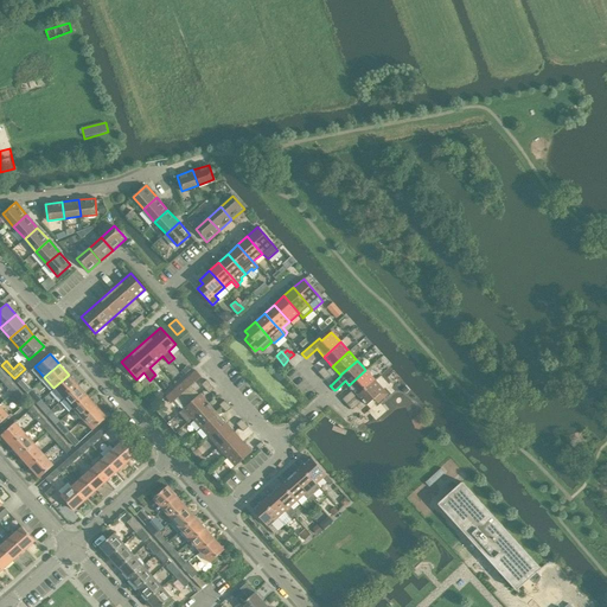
[(324,366),(318,371),(321,376),(327,370),(332,366),(331,365),(326,369),(324,366)]
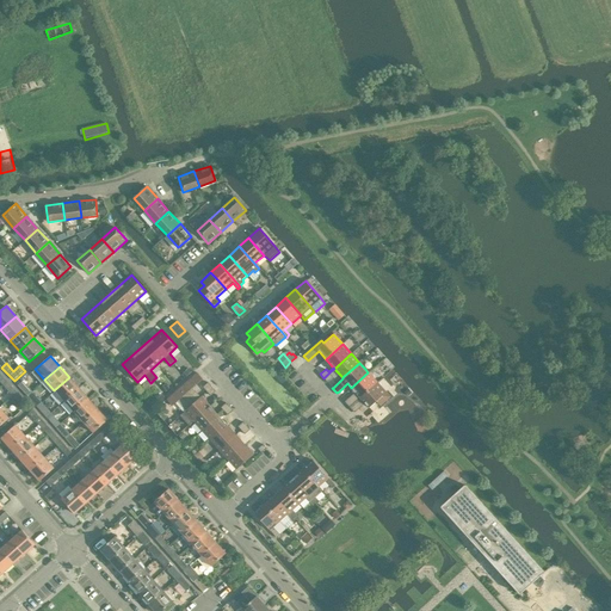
[(196,372),(166,400),(172,406),(177,401),(185,411),(184,412),(180,415),(189,425),(193,421),(210,406),(201,396),(192,388),(202,378),(196,372)]
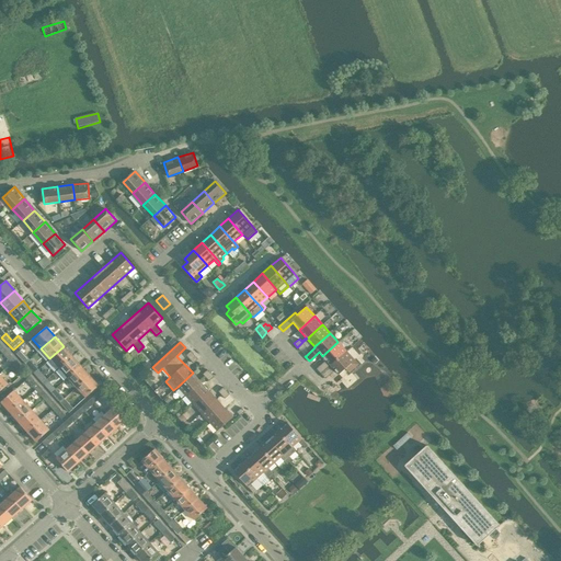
[(317,368),(316,368),(320,374),(330,365),(331,365),(346,351),(341,345),(338,342),(322,356),(325,359),(317,368)]
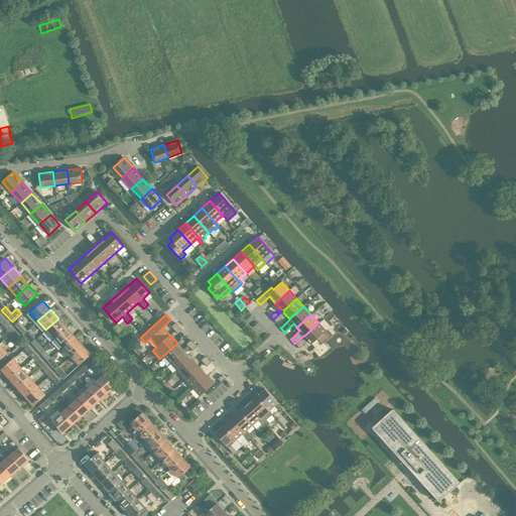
[(58,318),(45,330),(53,339),(67,327),(58,318)]
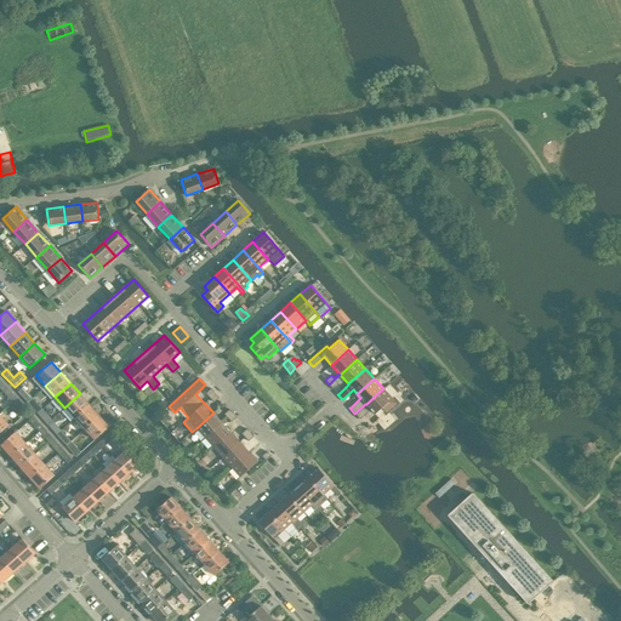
[(7,387),(3,391),(11,402),(16,397),(7,387)]
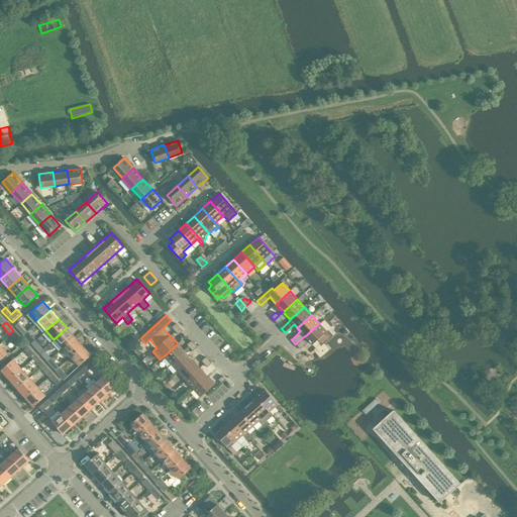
[(15,326),(22,334),(27,331),(19,322),(15,326)]
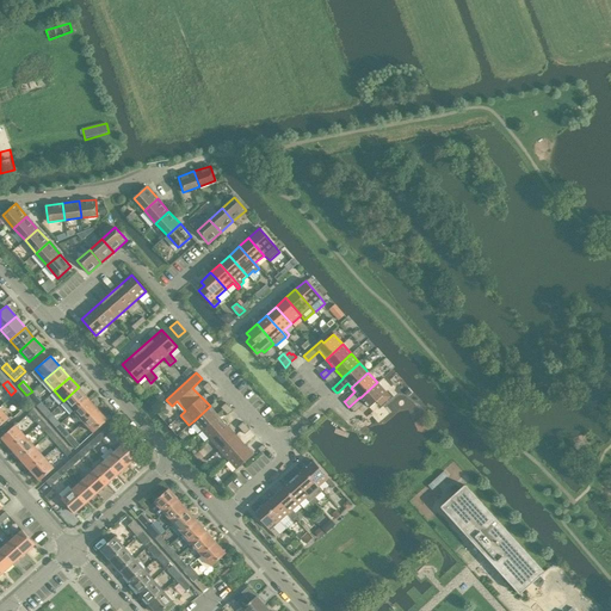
[(359,397),(349,407),(355,412),(365,402),(369,408),(376,401),(380,406),(390,396),(377,382),(360,397),(359,397)]
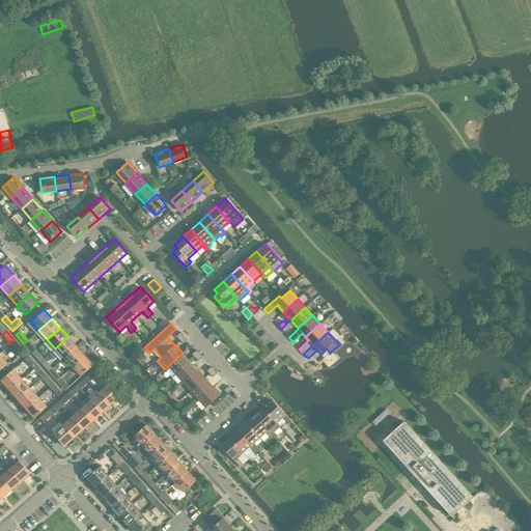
[(68,336),(55,348),(63,358),(77,346),(68,336)]
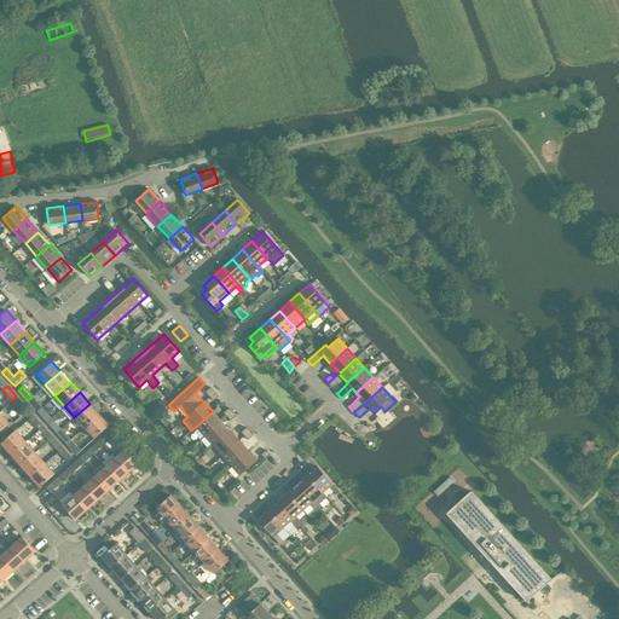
[(16,395),(11,400),(12,401),(23,412),(28,408),(16,395)]
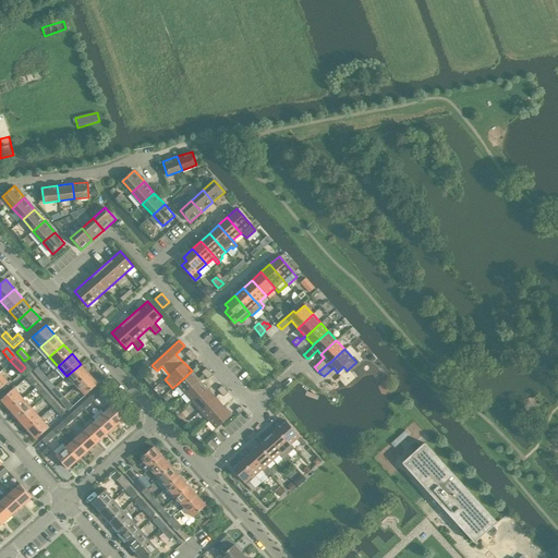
[(24,361),(33,371),(37,366),(29,358),(24,361)]
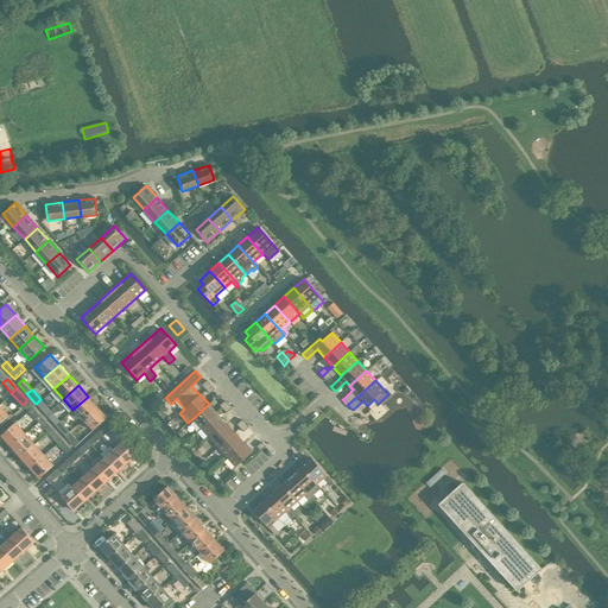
[(88,397),(73,410),(82,420),(96,406),(88,397)]
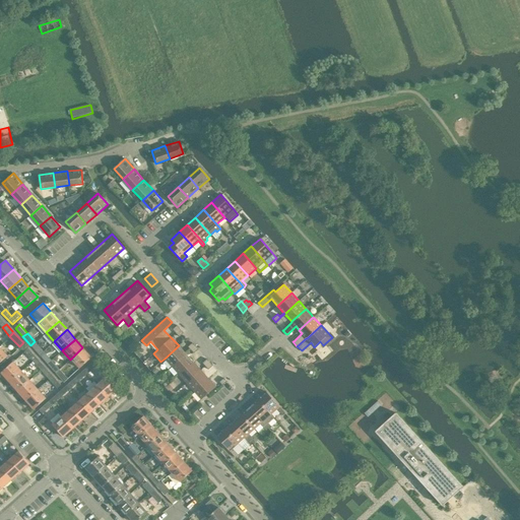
[(30,345),(40,354),(44,351),(35,341),(30,345)]
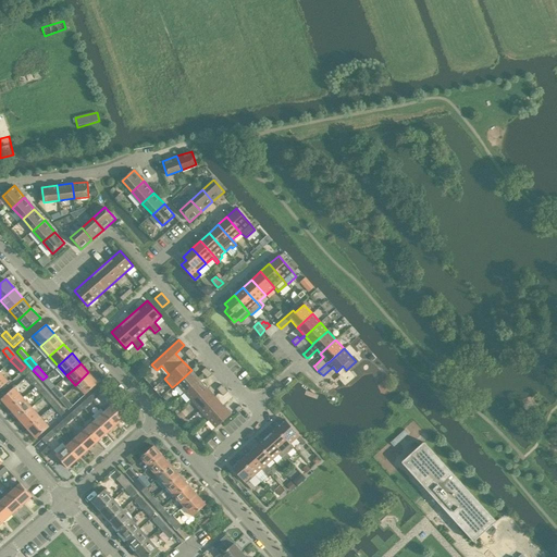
[(192,370),(176,384),(184,393),(199,380),(192,370)]
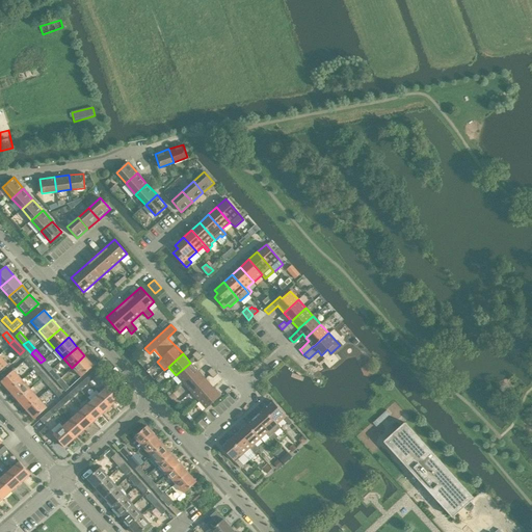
[(84,355),(72,368),(80,377),(92,365),(84,355)]
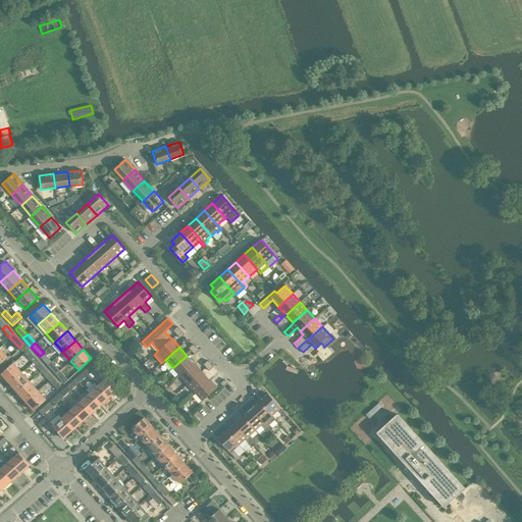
[(24,353),(32,362),(34,360),(35,361),(37,359),(29,350),(24,353)]
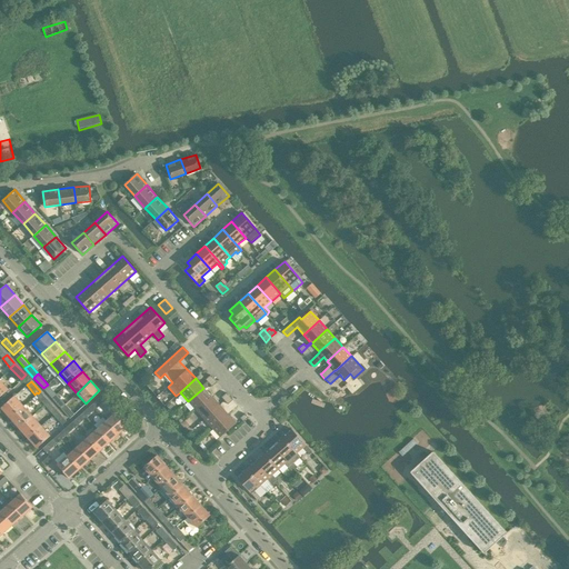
[(43,388),(51,398),(56,393),(48,385),(43,388)]
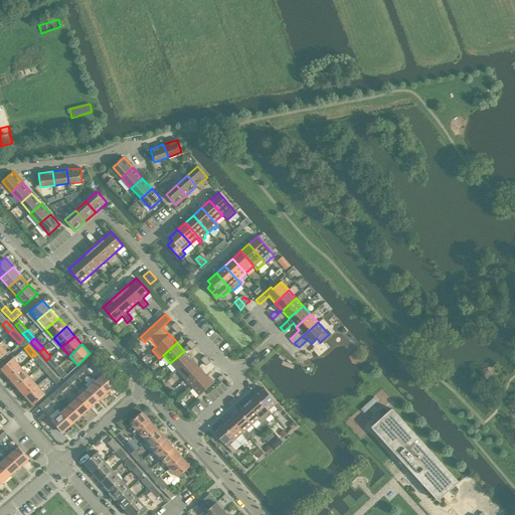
[(184,351),(170,363),(177,371),(191,359),(184,351)]
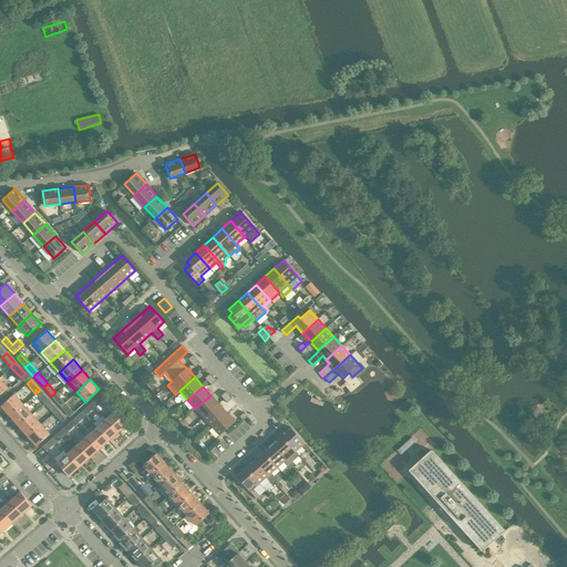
[(34,393),(43,403),(48,399),(40,390),(38,392),(37,391),(34,393)]
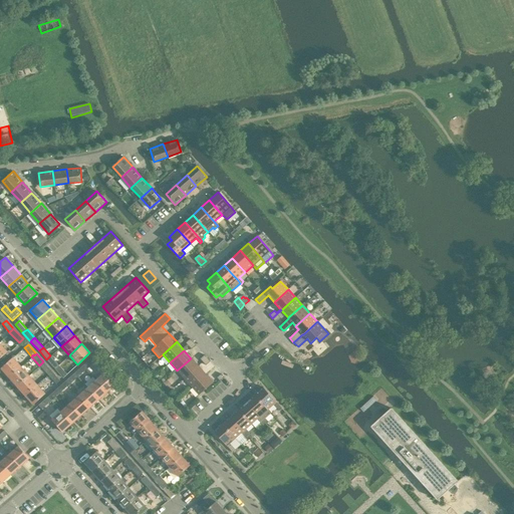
[(46,359),(54,368),(58,364),(50,355),(46,359)]
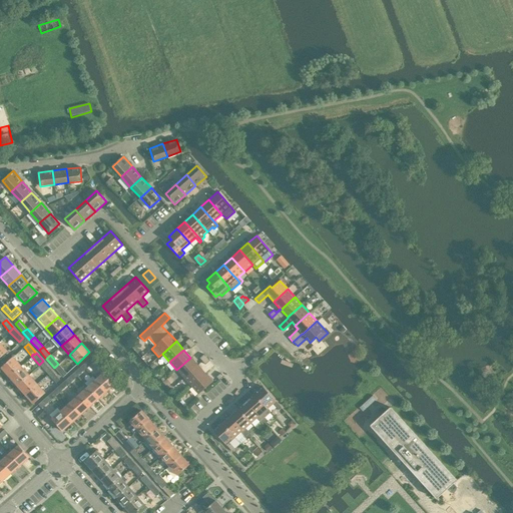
[(92,356),(83,365),(86,369),(96,360),(92,356)]
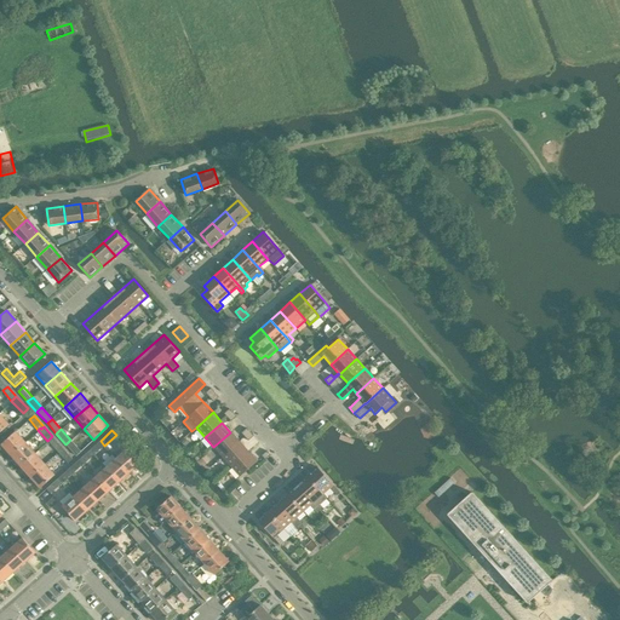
[(0,443),(10,455),(24,442),(15,431),(0,443)]
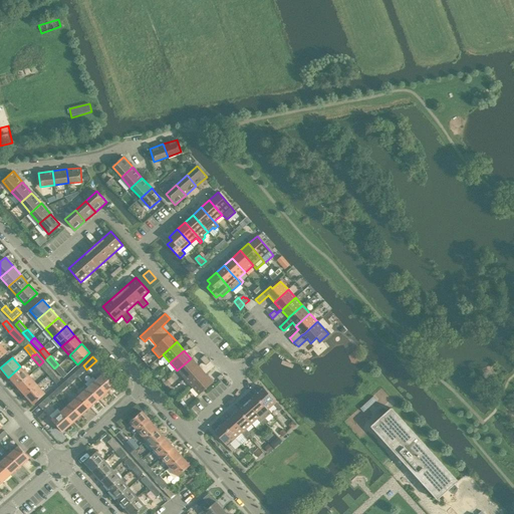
[(191,358),(177,370),(185,378),(199,366),(191,358)]
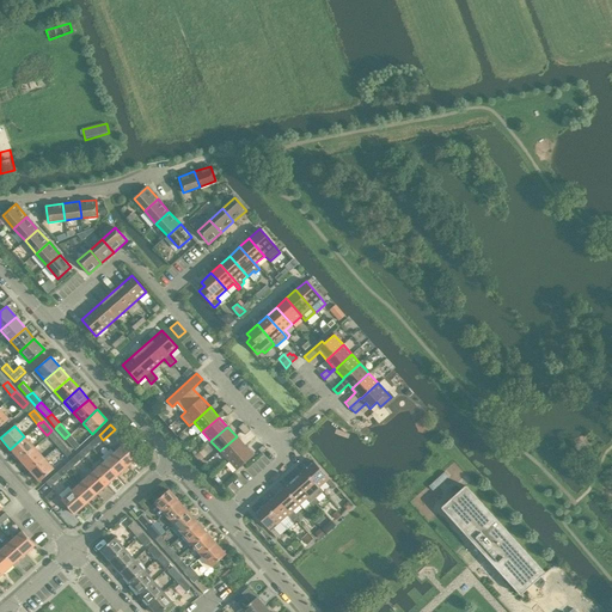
[(47,435),(54,442),(57,446),(62,441),(51,430),(47,435)]
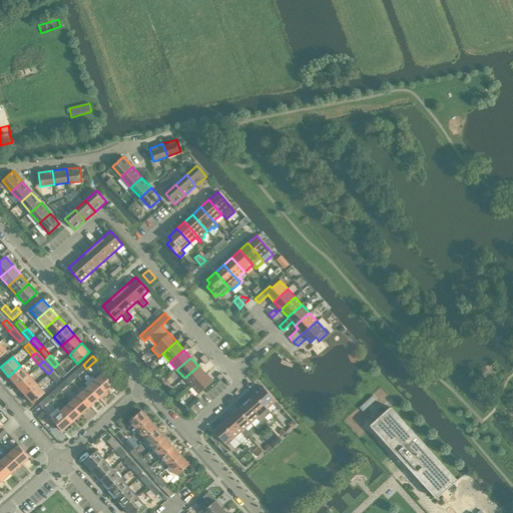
[(67,374),(58,364),(54,368),(63,378),(67,374)]
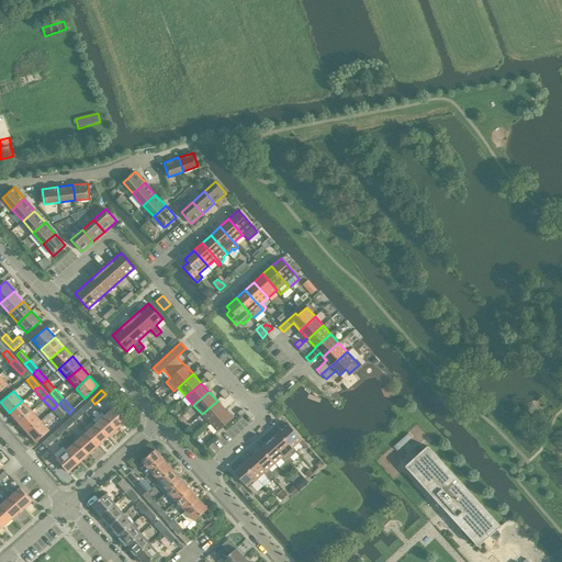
[(91,400),(81,408),(85,413),(94,404),(91,400)]
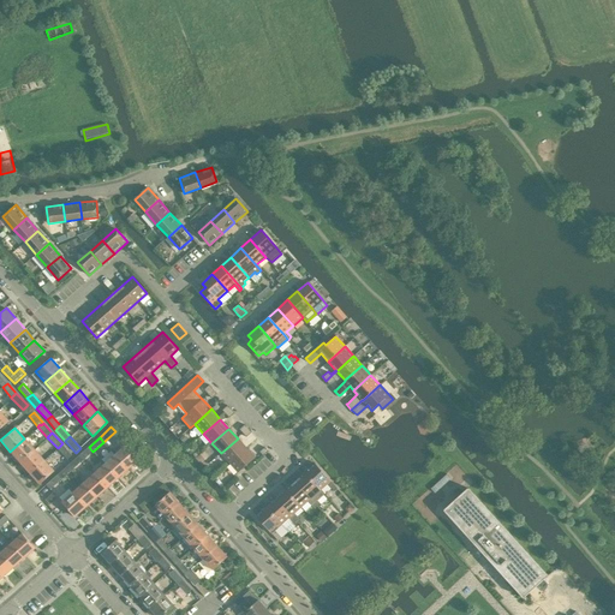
[(24,439),(10,452),(19,463),(34,449),(24,439)]
